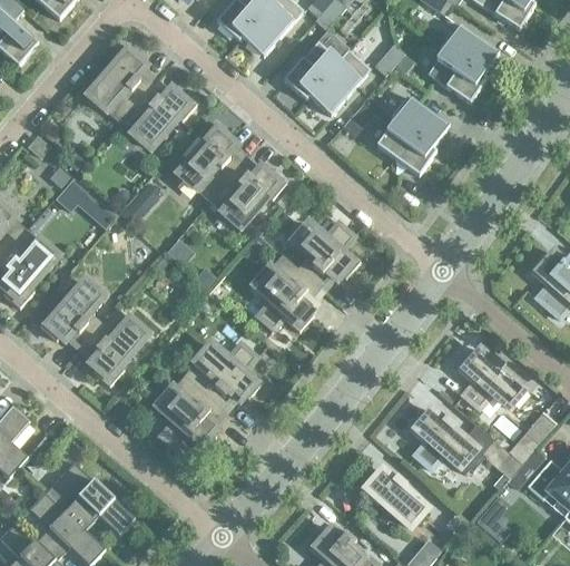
[(0,0),(0,49),(18,66),(38,42),(13,21),(23,10),(11,0),(0,0)]
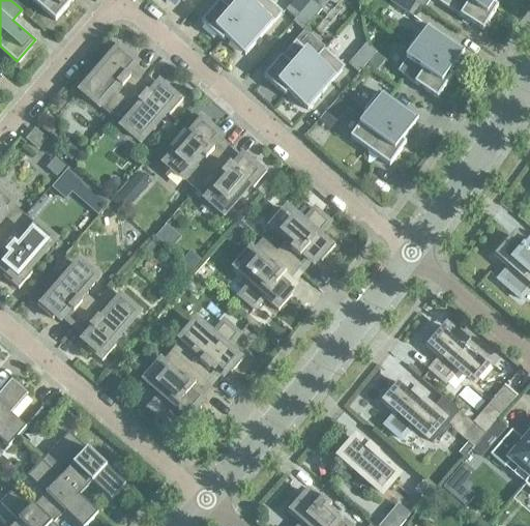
[(34,0),(55,18),(69,0),(34,0)]
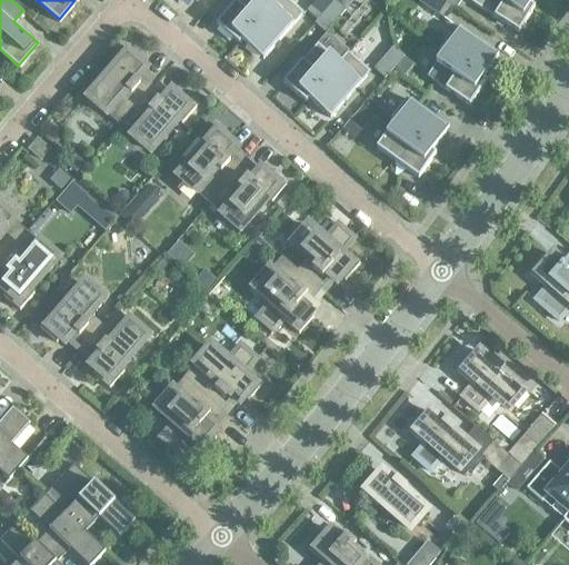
[(241,38),(240,37),(272,0),(233,0),(216,21),(238,41),(241,38)]
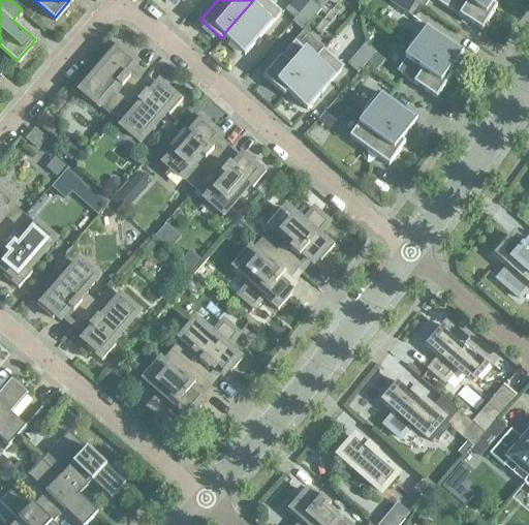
[(253,0),(223,34),(224,35),(244,52),(281,9),(271,0),(253,0)]
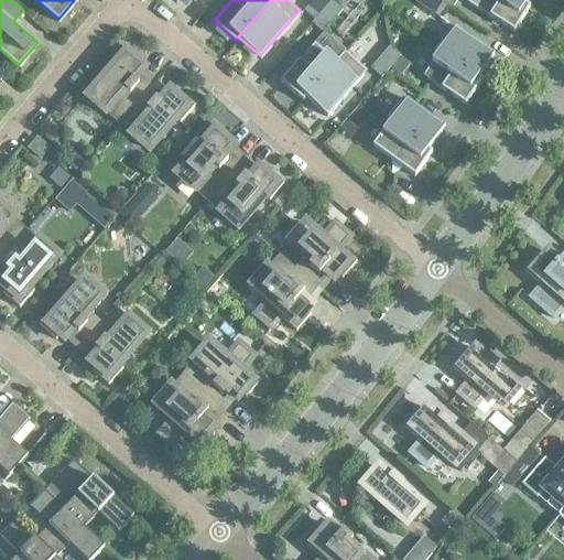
[(315,15),(328,0),(310,0),(304,7),(315,15)]
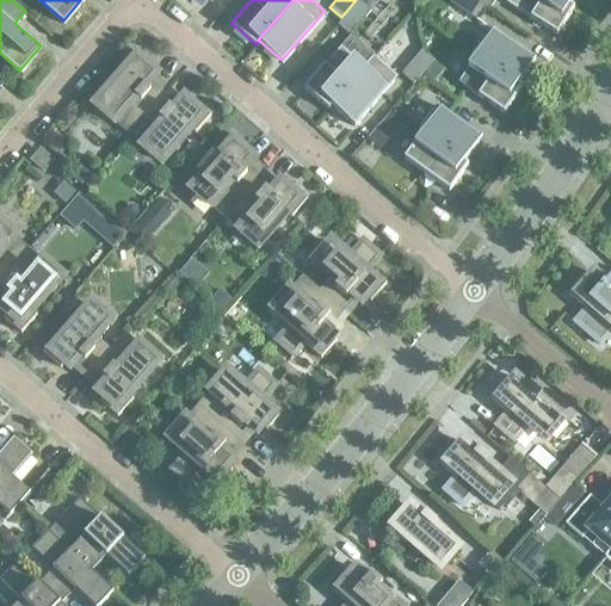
[(341,17),(338,20),(350,31),(371,7),(370,6),(376,0),(356,0),(341,17)]
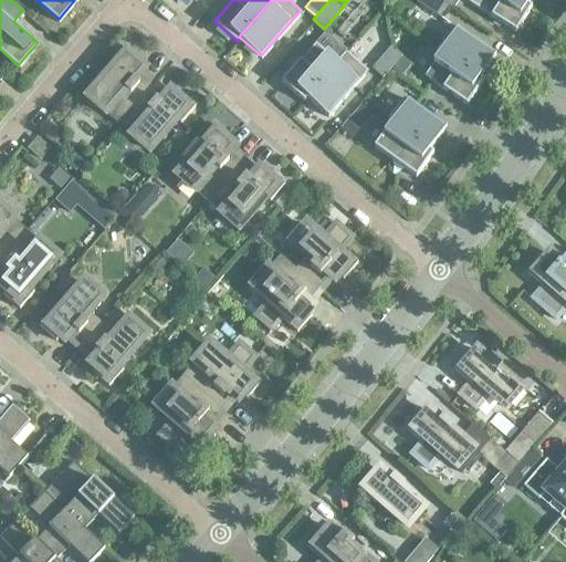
[(448,3),(443,0),(417,0),(440,16),(448,3)]
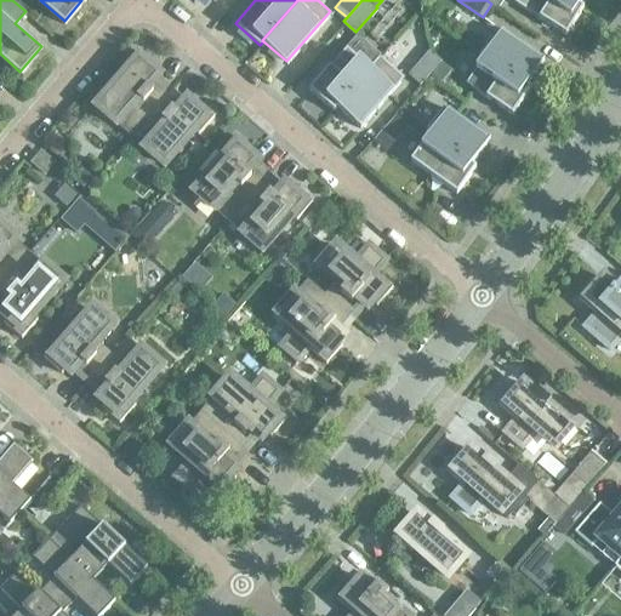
[(579,1),(579,3),(575,0),(516,0),(565,32),(582,4),(579,1)]
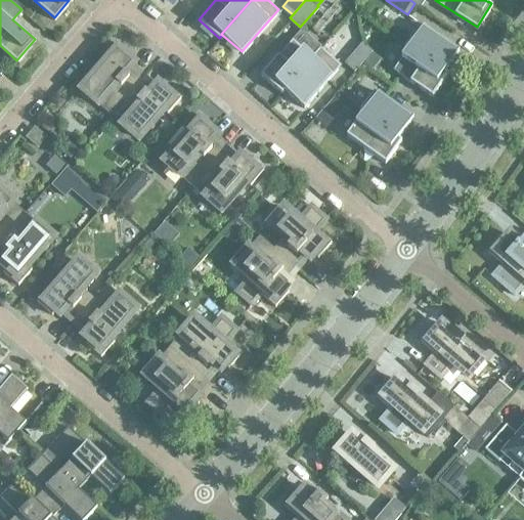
[(406,46),(407,45),(443,70),(444,70),(459,48),(419,20),(403,44),(406,46)]
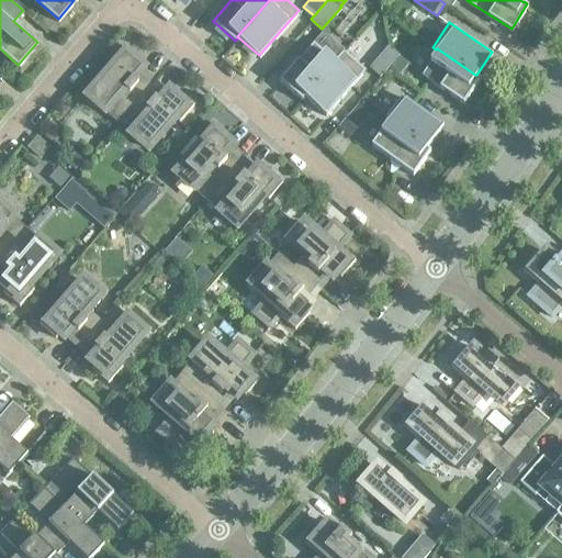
[(193,34),(202,46),(215,35),(206,24),(193,34)]
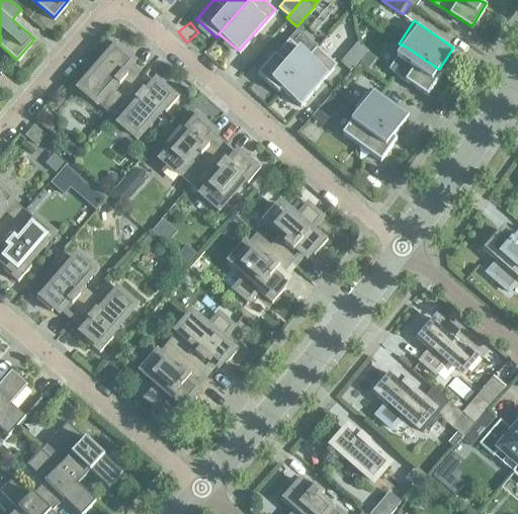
[(280,87),(309,54),(308,54),(288,36),(257,72),(278,90),(280,87)]
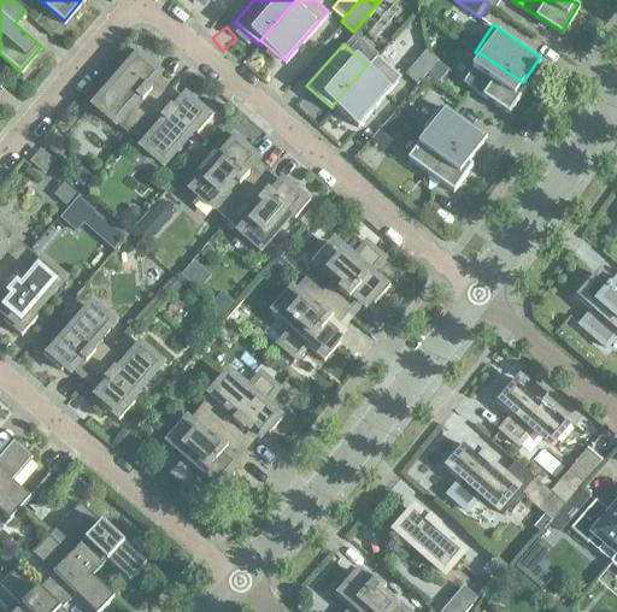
[(439,57),(427,46),(405,70),(417,81),(439,57)]
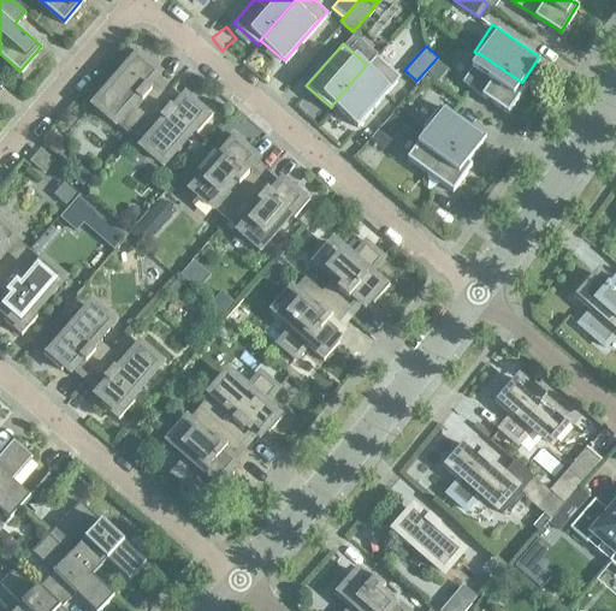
[(144,116),(143,114),(166,89),(153,77),(158,71),(152,66),(154,63),(136,47),(120,65),(124,67),(96,99),(102,104),(99,107),(116,122),(117,119),(131,131),(144,116)]
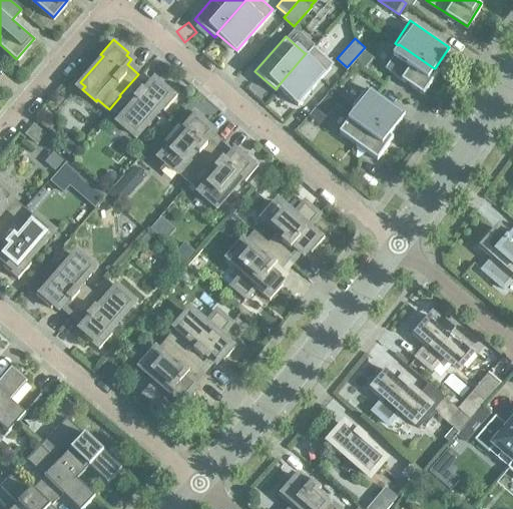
[(306,53),(278,86),(297,103),(333,62),(313,44),(305,53),(306,53)]
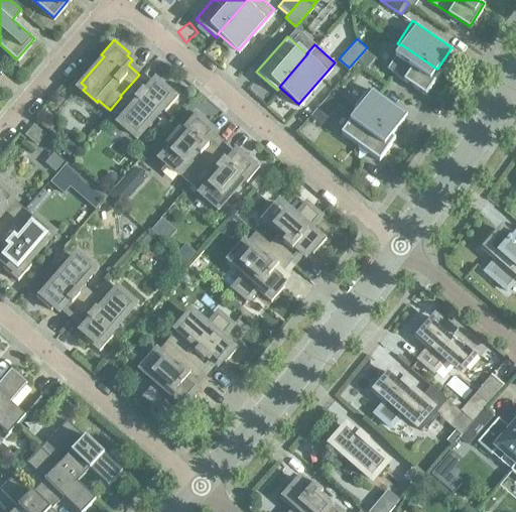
[(436,69),(401,44),(400,45),(386,67),(425,93),(440,71),(437,69),(436,69)]
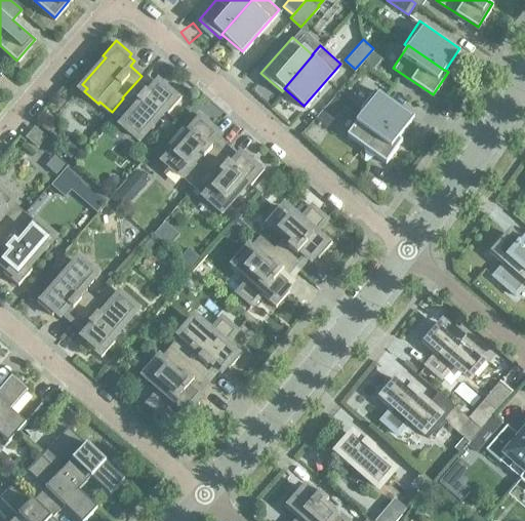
[(373,48),(363,59),(371,67),(381,55),(373,48)]
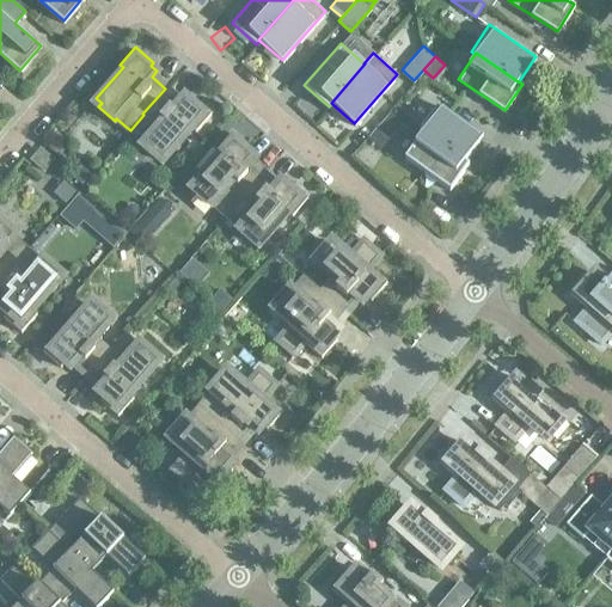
[(144,115),(130,130),(142,141),(140,143),(157,157),(159,153),(165,158),(191,127),(195,129),(210,111),(193,96),(190,99),(183,94),(178,99),(165,89),(142,114),(144,115)]
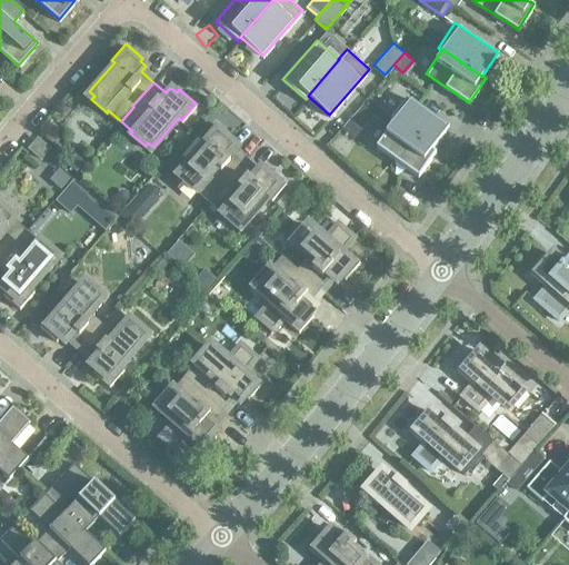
[(392,121),(392,120),(431,149),(431,148),(448,125),(406,95),(388,119),(392,121)]
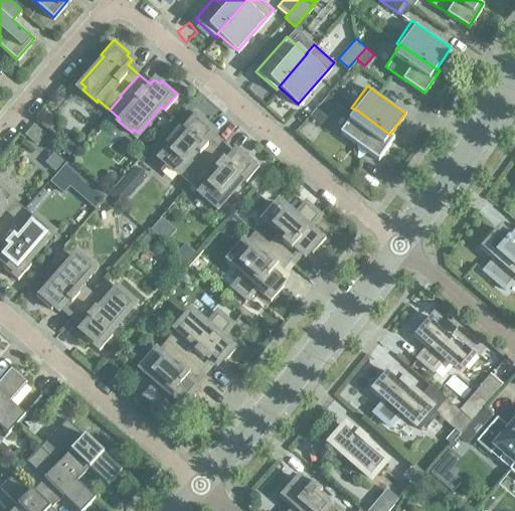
[(329,91),(321,101),(331,110),(339,100),(329,91)]
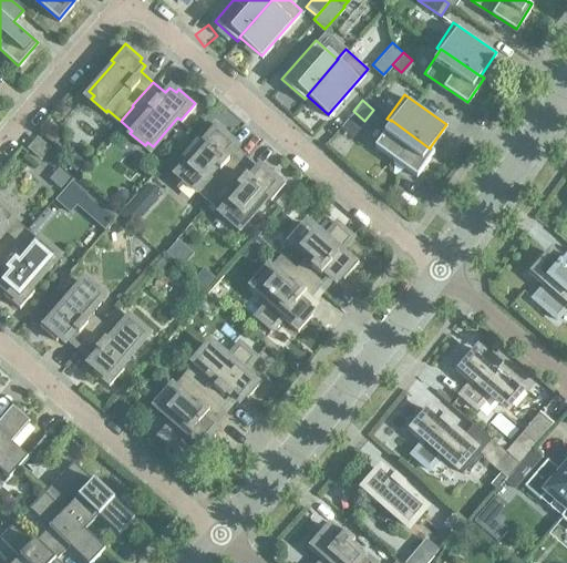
[(430,149),(391,120),(391,121),(374,144),(416,174),(434,150),(430,147),(430,149)]
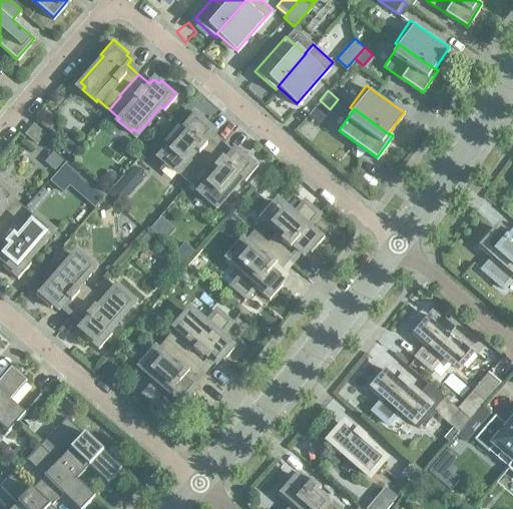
[(184,126),(161,153),(166,157),(163,159),(176,171),(178,169),(188,178),(200,165),(200,166),(219,144),(208,134),(212,130),(207,125),(209,122),(194,109),(181,124),(184,126)]
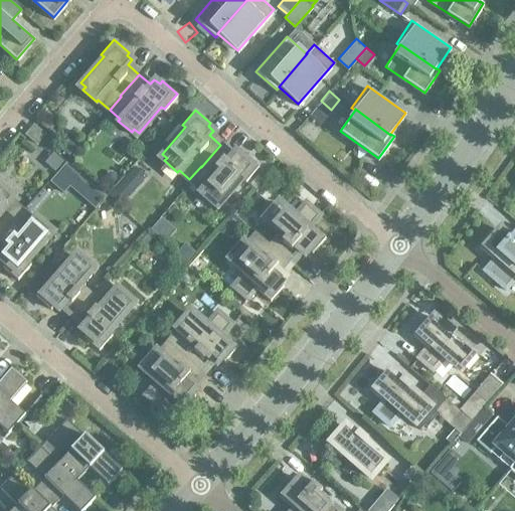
[(43,133),(33,124),(26,132),(36,141),(43,133)]
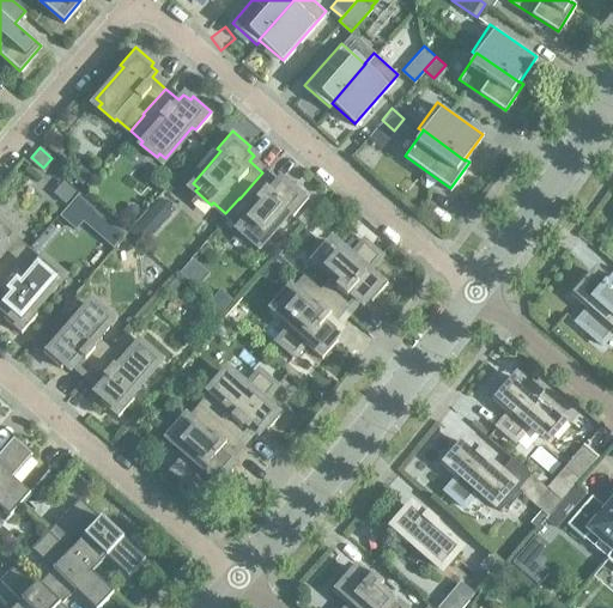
[(77,168),(72,172),(80,181),(89,171),(84,166),(77,168)]
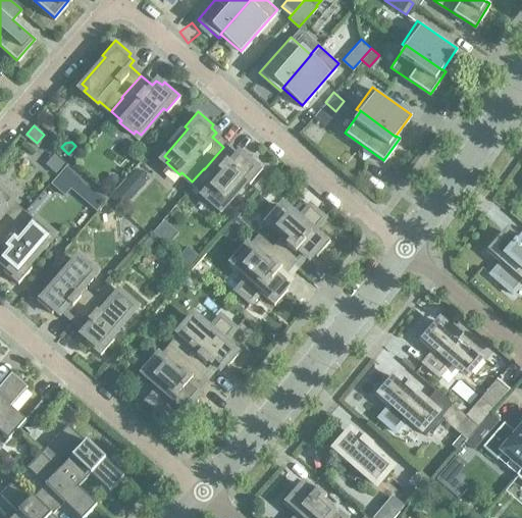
[(223,147),(204,169),(204,168),(192,182),(204,192),(202,194),(215,205),(218,203),(222,207),(246,179),(249,183),(262,167),(247,154),(245,157),(239,152),(235,157),(223,147)]
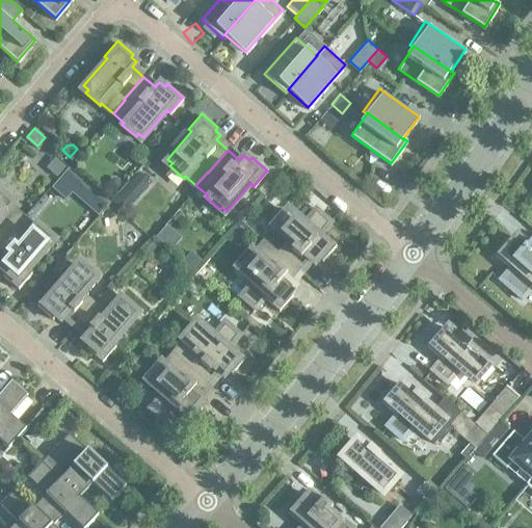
[(55,155),(50,161),(50,168),(56,174),(64,164),(55,155)]
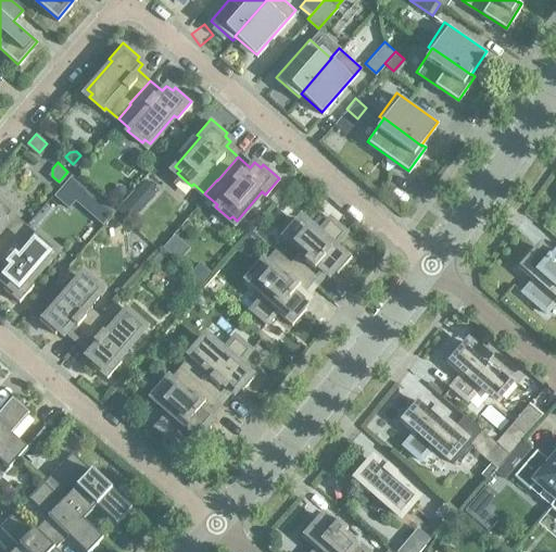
[(72,173),(53,193),(67,205),(86,185),(72,173)]
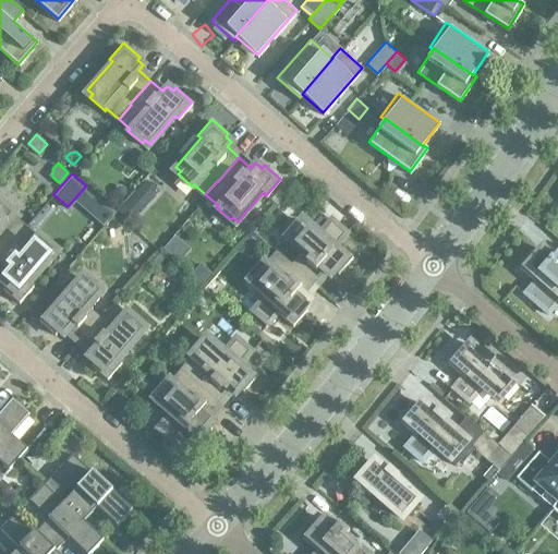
[(129,196),(118,209),(131,220),(142,207),(129,196)]
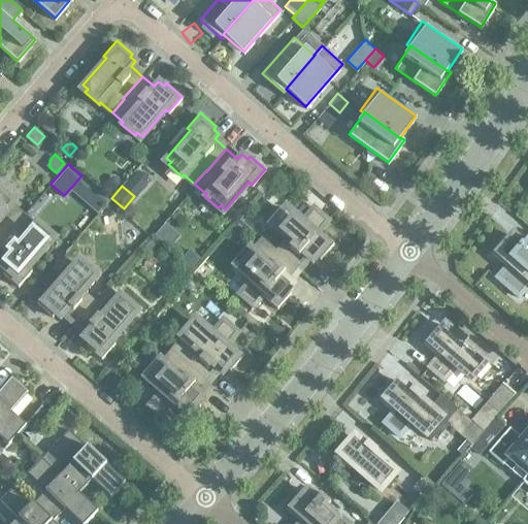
[(0,239),(23,214),(11,203),(13,202),(0,190),(0,239)]
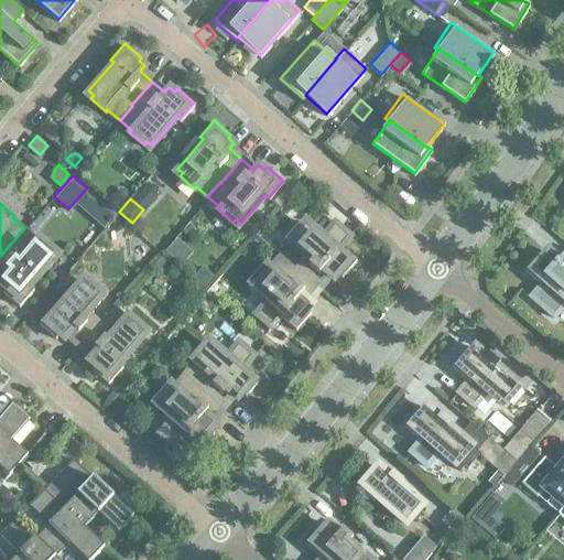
[(294,265),(293,265),(317,286),(328,273),(334,278),(338,272),(342,275),(356,258),(340,245),(350,234),(334,219),(322,234),(308,222),(304,227),(301,224),(288,239),(304,252),(294,265)]
